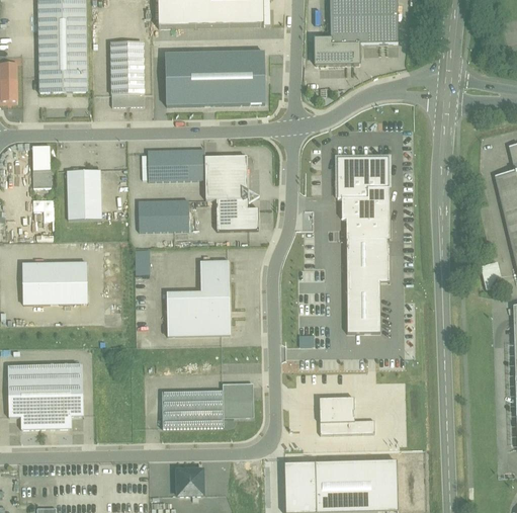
[(37,0),(37,12),(86,12),(86,0),(37,0)]
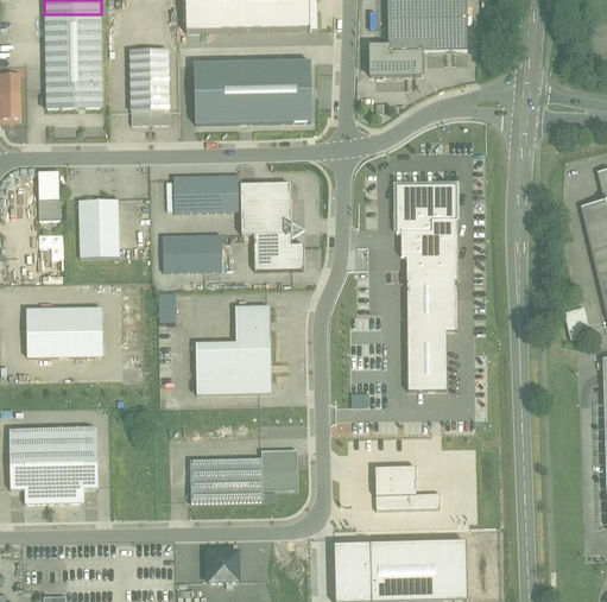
[(177,0),(179,32),(310,29),(309,0),(177,0)]
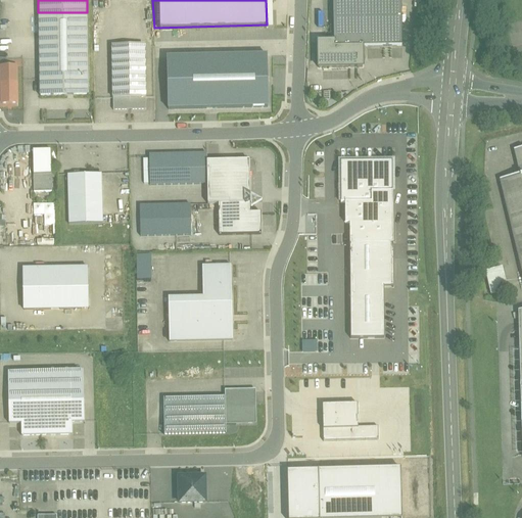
[(332,0),(333,40),(333,43),(366,42),(401,42),(400,0),(332,0)]
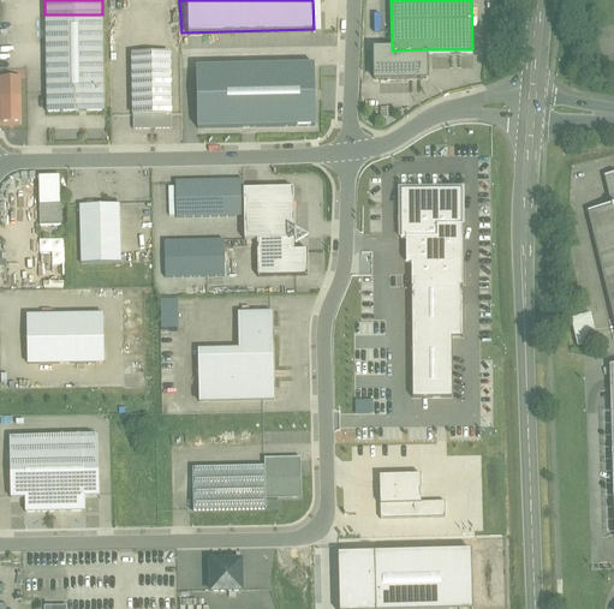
[(102,15),(45,15),(46,88),(103,87),(102,15)]
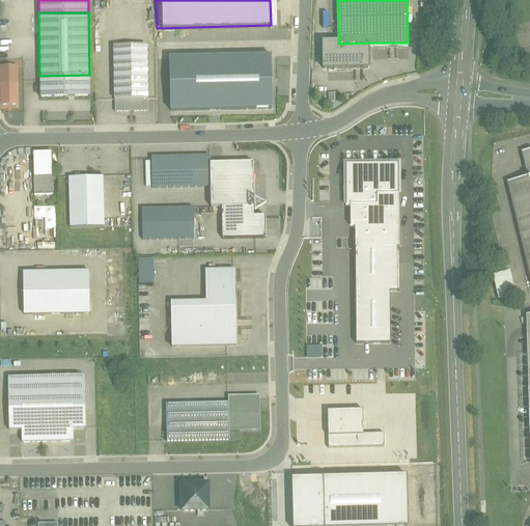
[(338,44),(338,40),(323,42),(324,68),(371,66),(371,43),(338,44)]
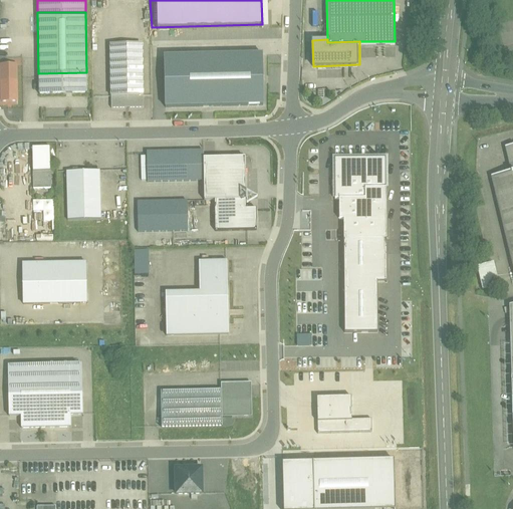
[(142,42),(108,42),(110,92),(143,91),(142,42)]
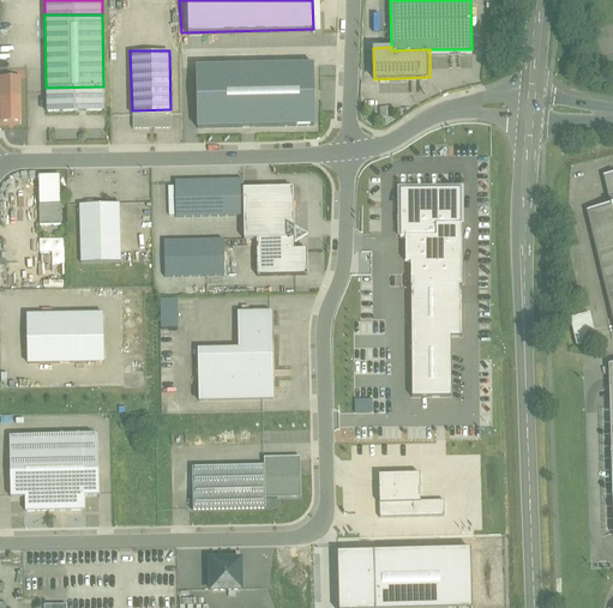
[(312,60),(196,62),(197,124),(313,121),(312,60)]
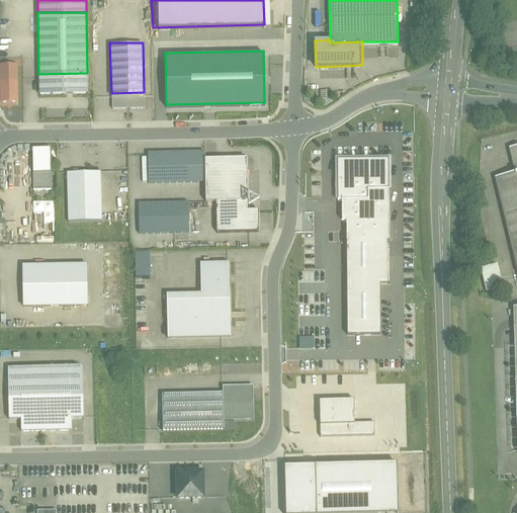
[(16,61),(1,62),(1,98),(16,97),(16,61)]
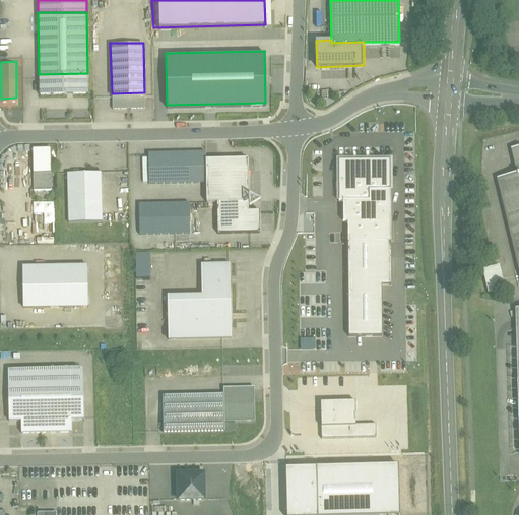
[(87,73),(40,74),(40,89),(87,89),(87,73)]
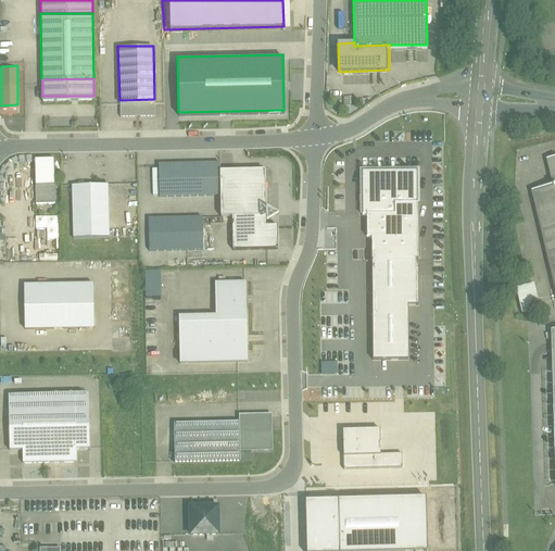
[(154,99),(120,100),(121,112),(154,112),(154,99)]
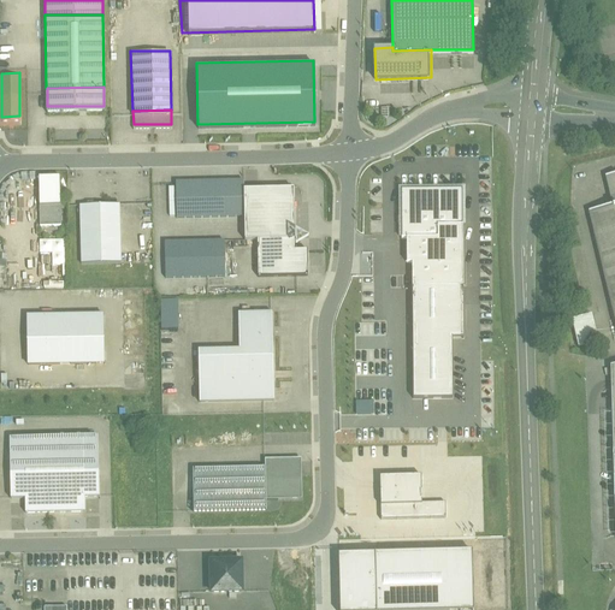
[(614,169),(605,171),(613,201),(589,206),(614,315),(614,169)]
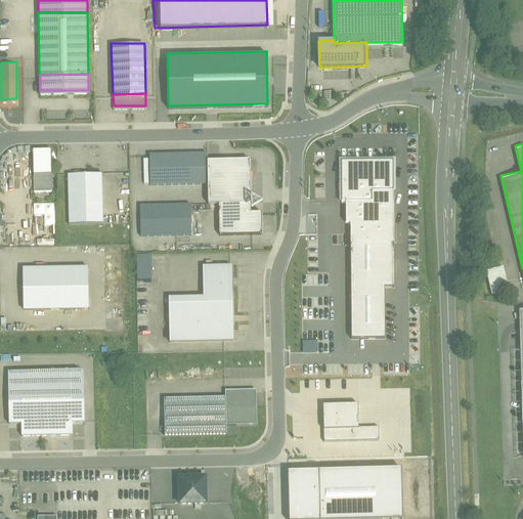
[(51,149),(34,149),(34,188),(51,188),(51,149)]
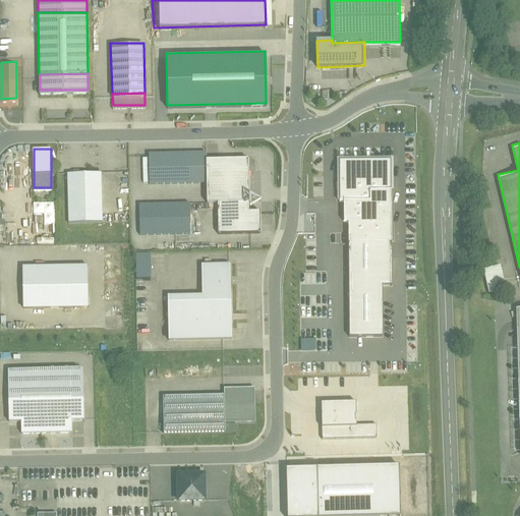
[(149,180),(206,178),(206,157),(205,149),(148,150),(149,180)]
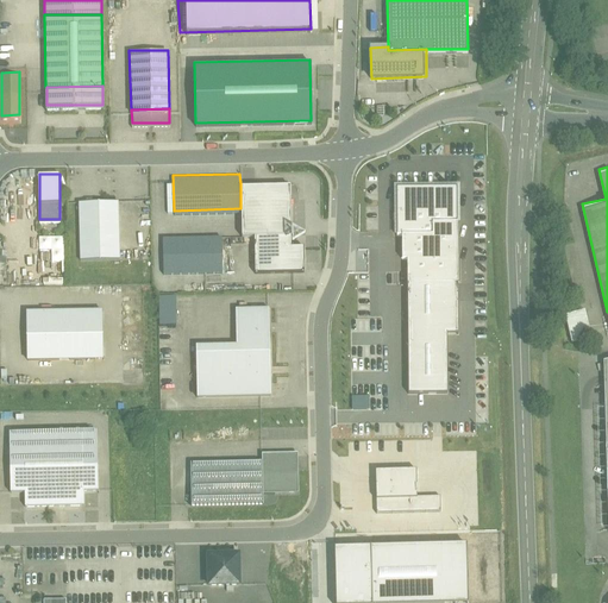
[(290,182),(240,183),(240,208),(242,233),(254,232),(290,232),(290,182)]
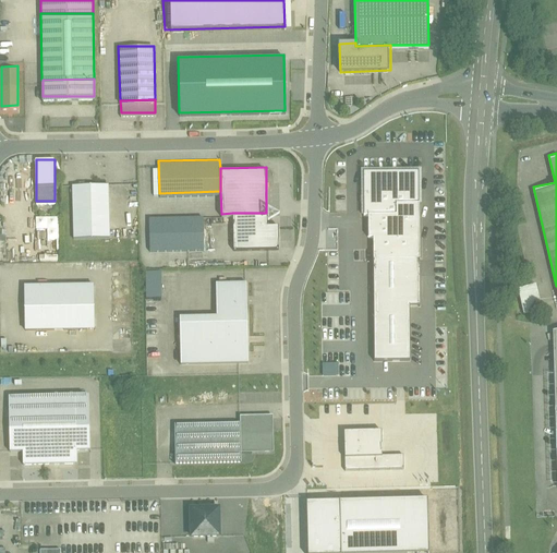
[(419,167),(363,168),(363,192),(360,192),(360,200),(363,200),(363,212),(367,212),(396,212),(396,201),(419,201),(419,200),(419,167)]
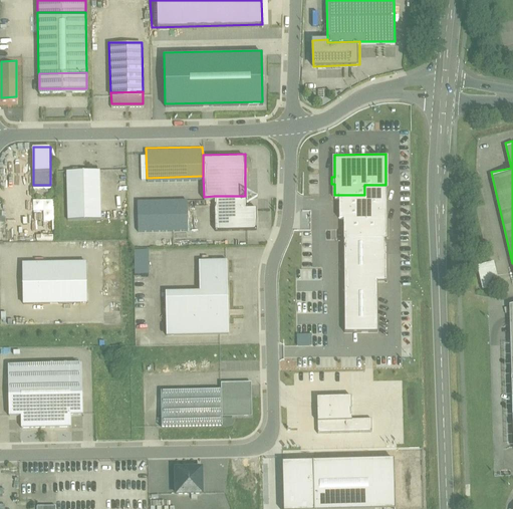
[(99,166),(66,167),(67,216),(100,215),(99,166)]
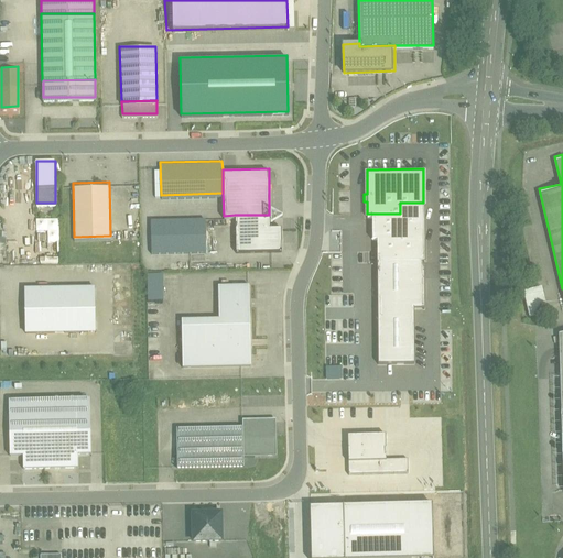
[(400,214),(371,214),(371,236),(376,236),(377,360),(413,360),(413,305),(424,305),(423,203),(400,203),(400,214)]
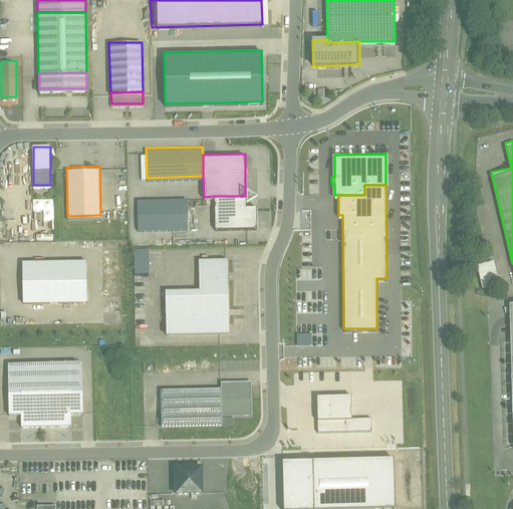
[(42,217),(52,217),(52,196),(41,196),(42,217)]
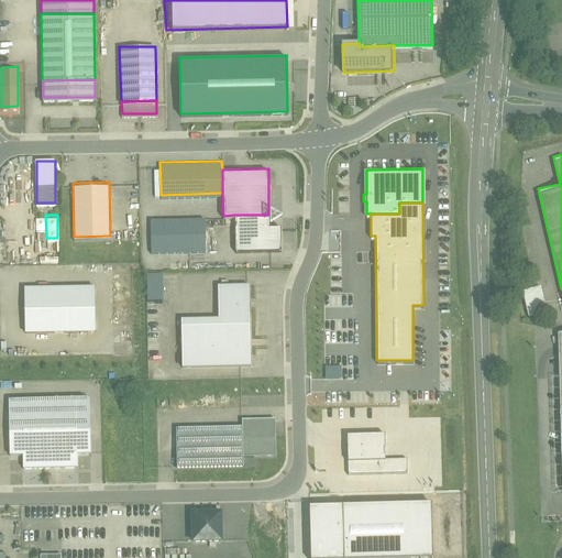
[(268,225),(268,215),(234,215),(234,249),(281,249),(279,225),(268,225)]
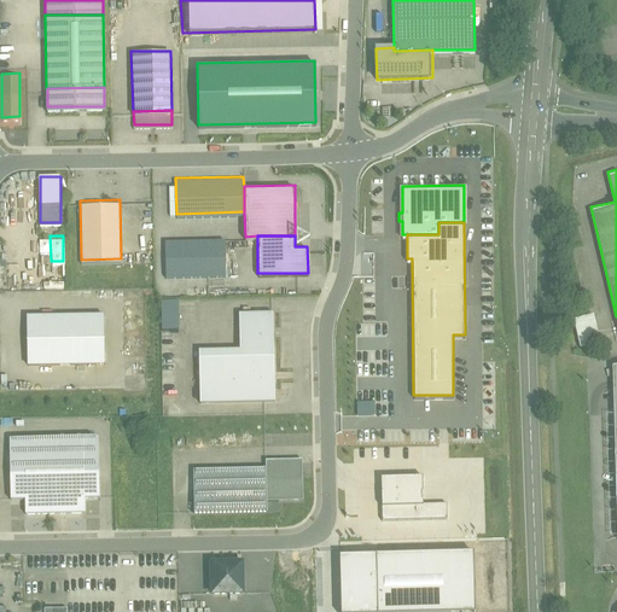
[(226,238),(167,239),(167,275),(226,275),(226,238)]
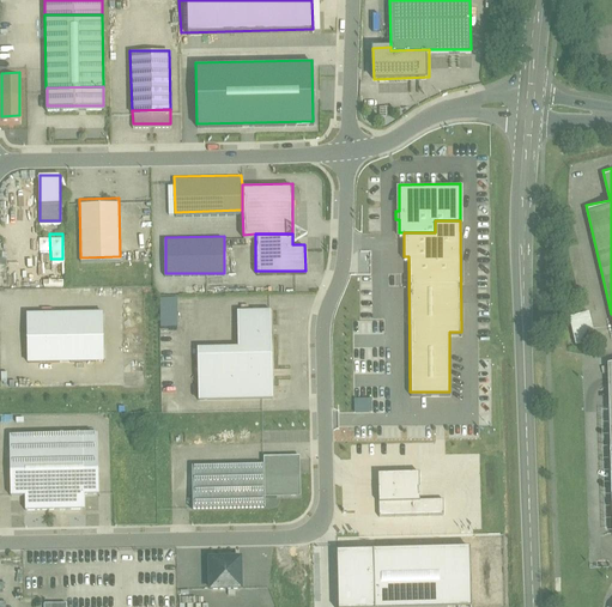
[(175,322),(175,293),(158,293),(158,322),(175,322)]
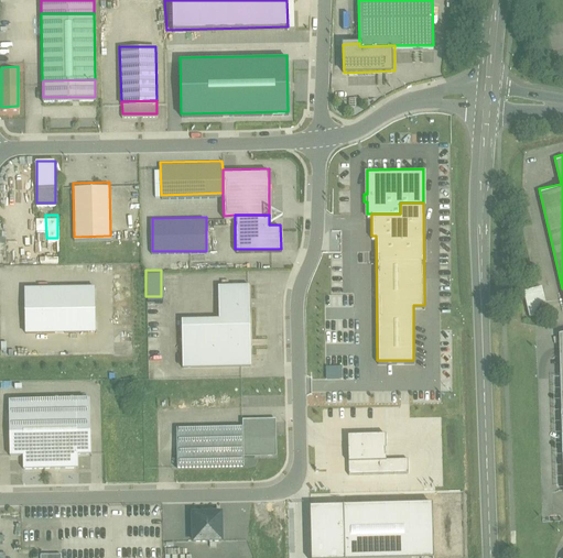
[(250,362),(249,282),(218,282),(218,315),(181,316),(182,363),(250,362)]
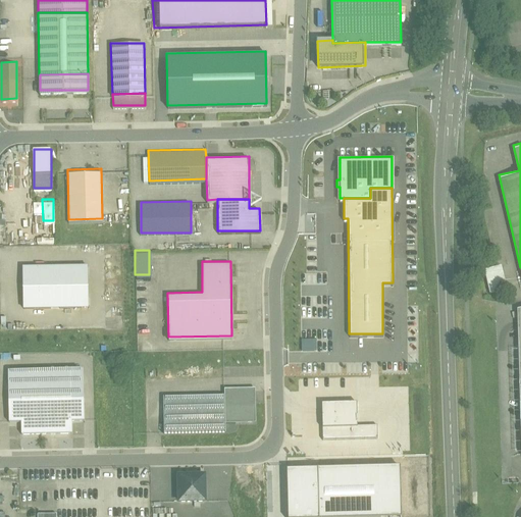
[(500,263),(484,266),(488,289),(505,286),(500,263)]
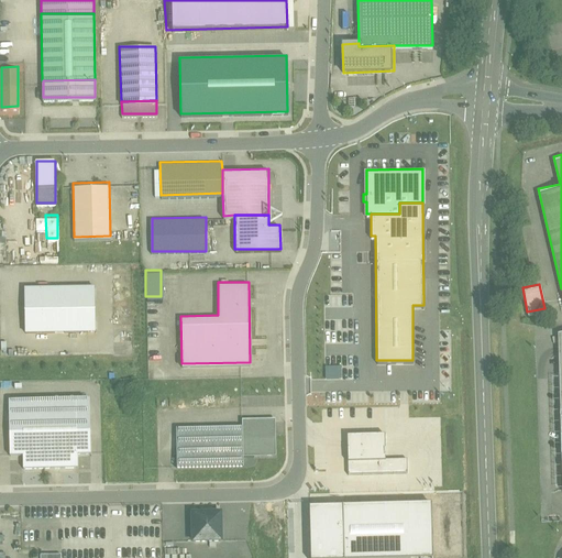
[(95,286),(25,286),(25,331),(94,332),(95,286)]
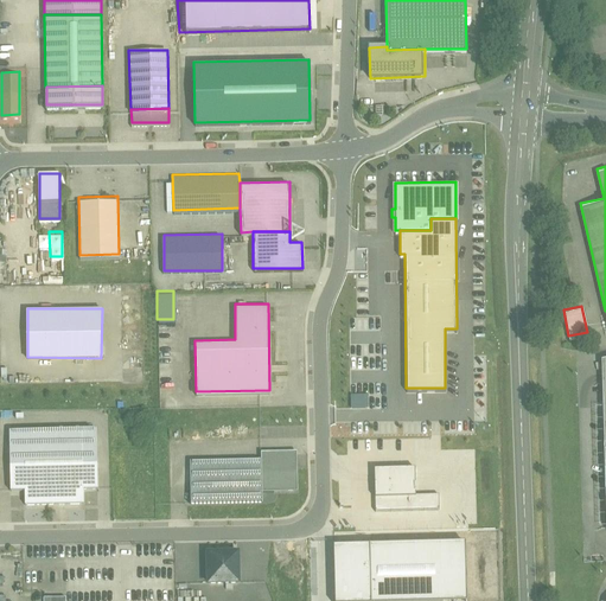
[(367,403),(367,390),(349,390),(349,403),(367,403)]
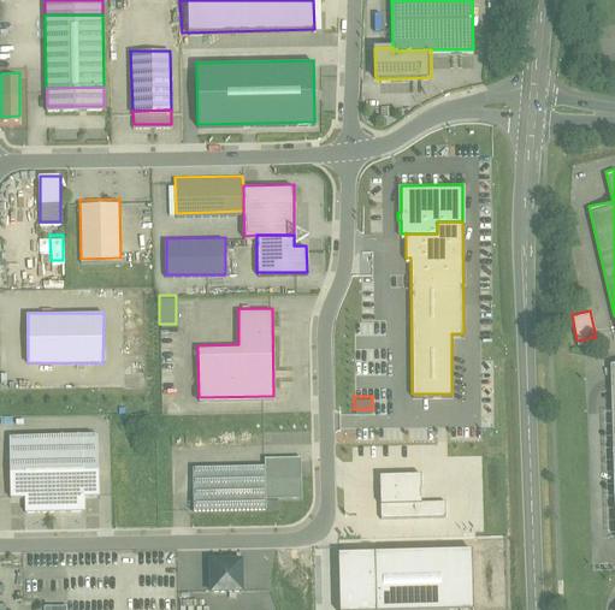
[(98,443),(10,444),(10,495),(24,493),(25,508),(84,507),(84,492),(99,492),(98,443)]
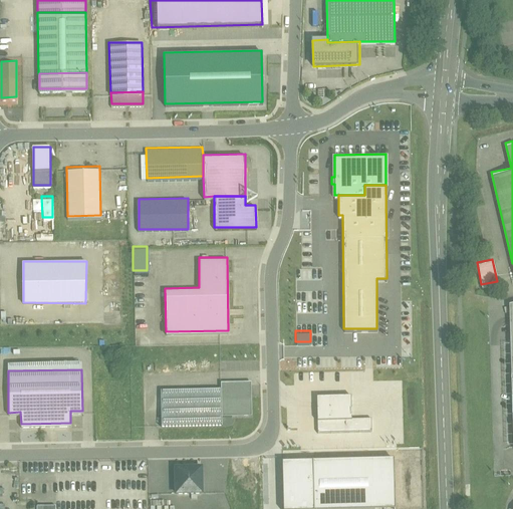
[(249,380),(221,382),(221,386),(222,413),(232,413),(232,411),(249,411),(249,380)]
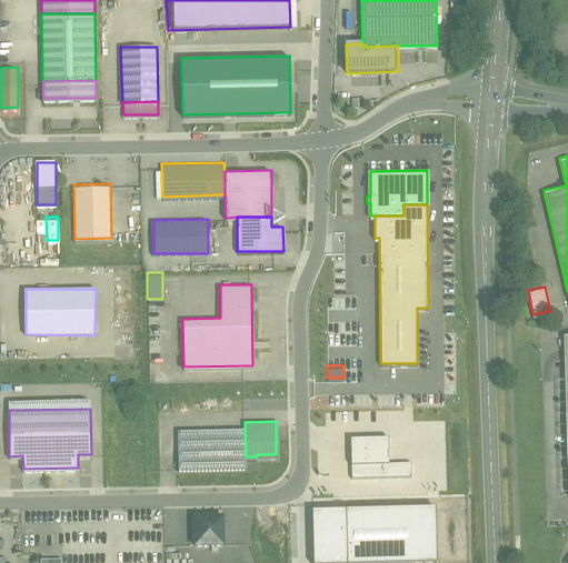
[(245,426),(178,428),(179,468),(246,466),(246,456),(245,426)]
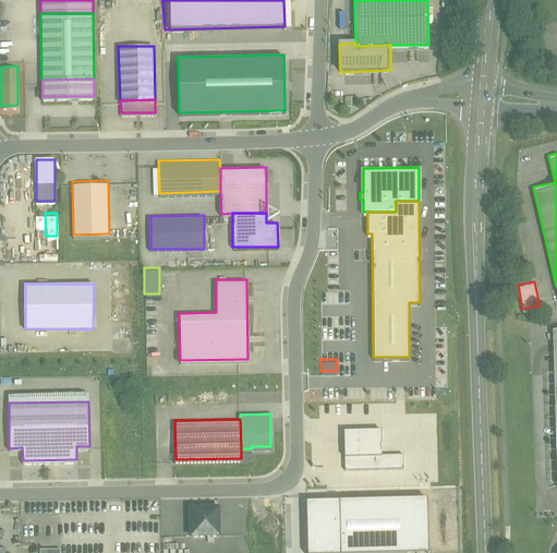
[(343,428),(344,467),(402,465),(402,452),(380,452),(380,428),(343,428)]
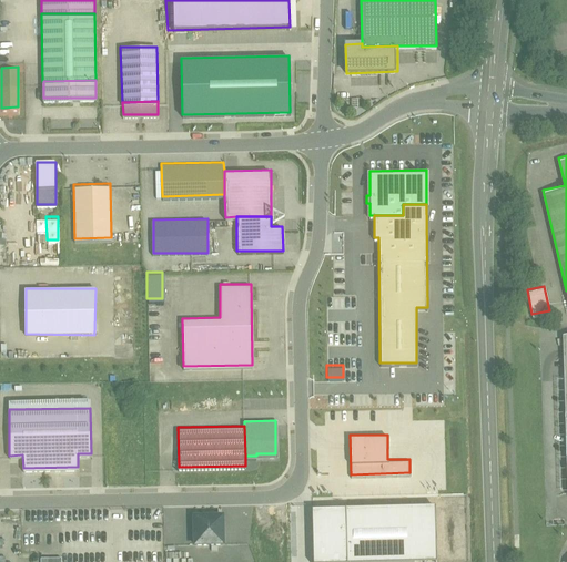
[(432,502),(306,507),(309,561),(433,558),(432,502)]
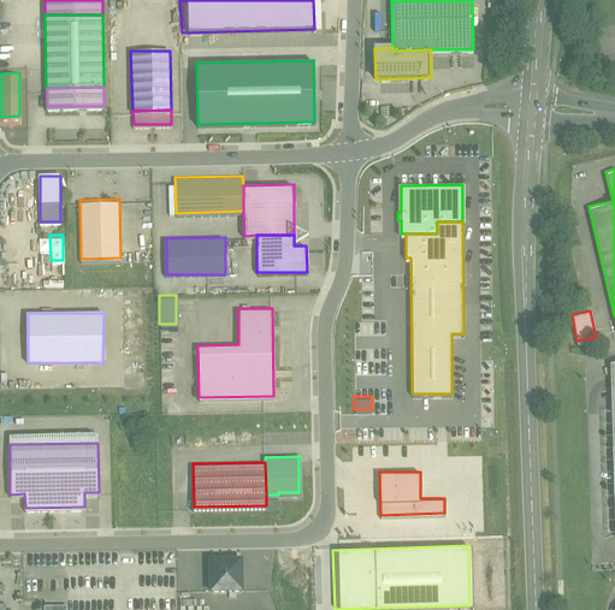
[(241,586),(241,557),(211,557),(211,587),(241,586)]
